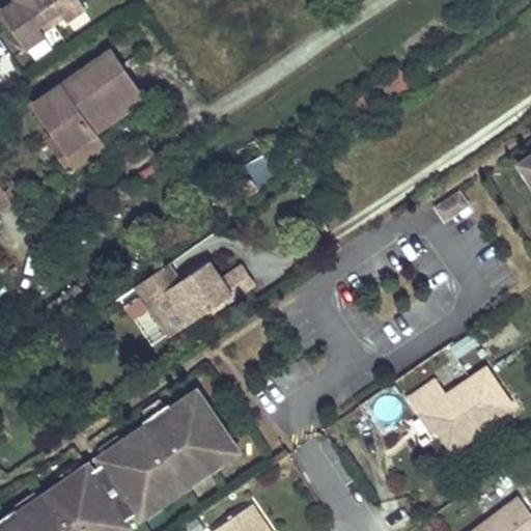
[(16,0),(6,7),(31,45),(51,31),(48,28),(67,14),(71,18),(91,3),(88,0),(16,0)]
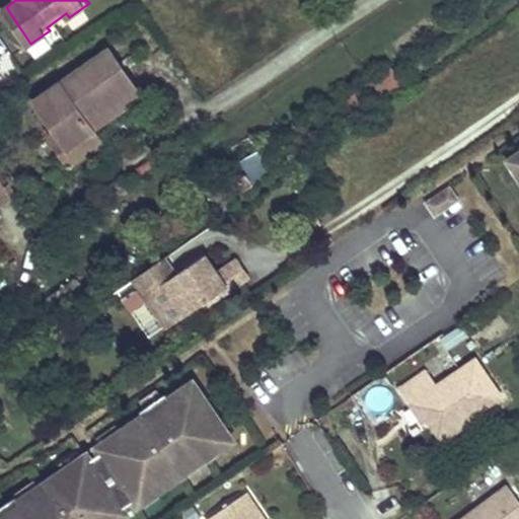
[(108,52),(36,100),(58,131),(68,146),(91,131),(80,115),(94,105),(99,112),(134,88),(108,52)]
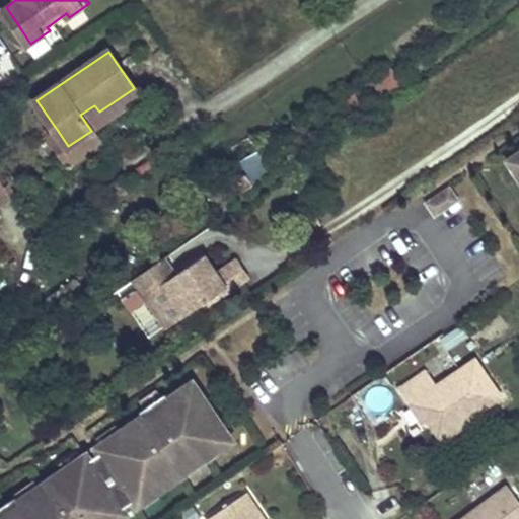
[(94,105),(80,115),(91,131),(140,98),(134,88),(99,112),(94,105)]
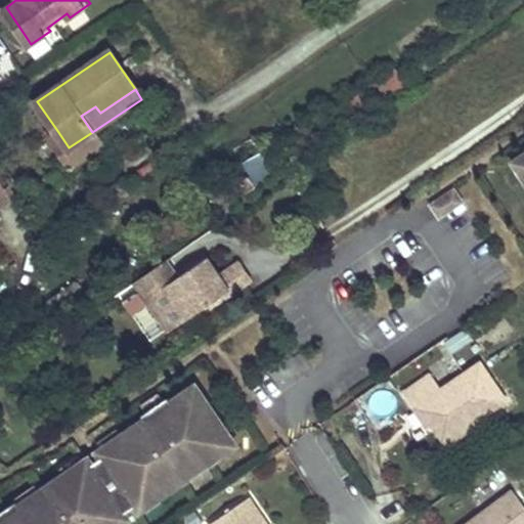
[(58,132),(50,137),(71,168),(102,146),(92,132),(69,147),(58,132)]
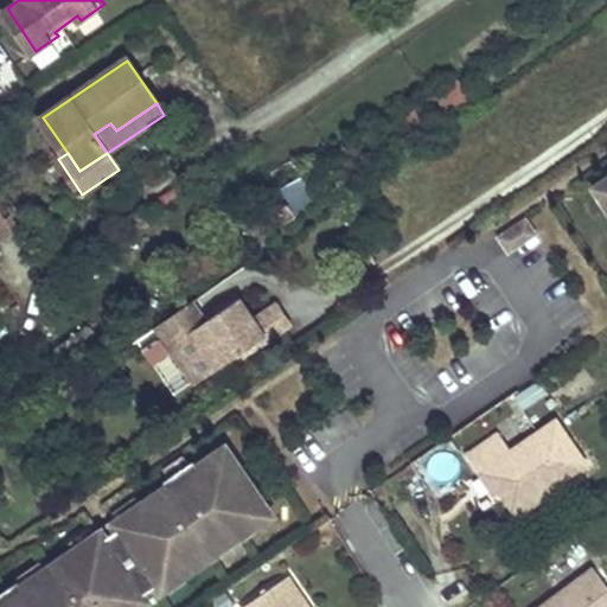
[(0,241),(14,231),(0,211),(0,241)]
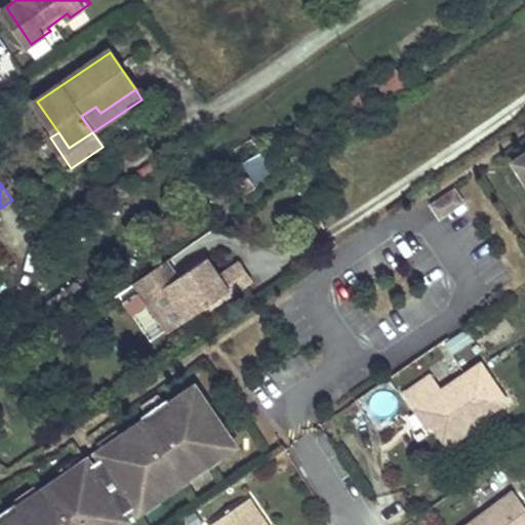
[(447,195),(426,209),(433,220),(454,205),(447,195)]
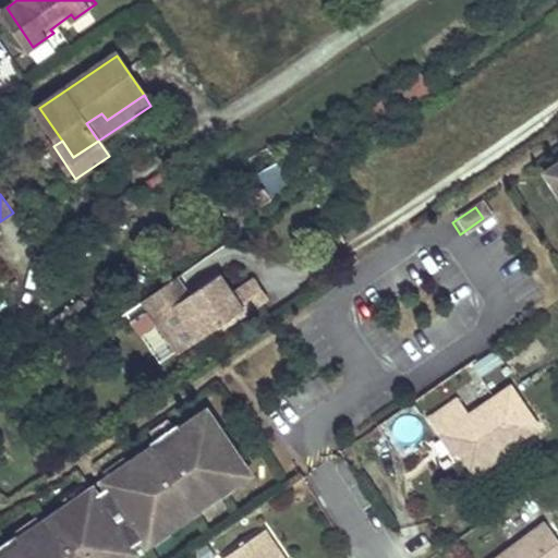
[(226,299),(213,280),(183,300),(178,303),(166,287),(136,307),(171,360),(237,315),(226,299)]
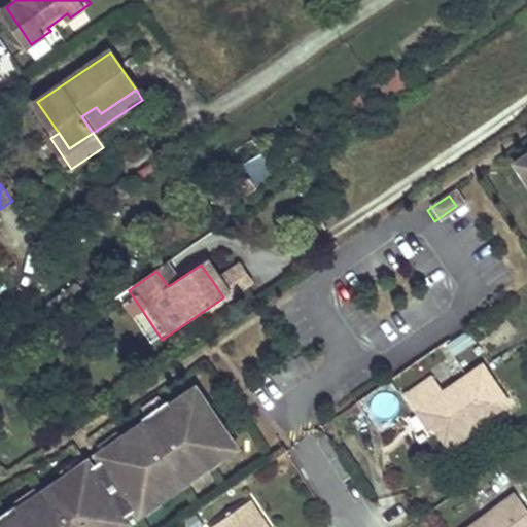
[(173,283),(163,268),(156,271),(168,286),(173,283)]
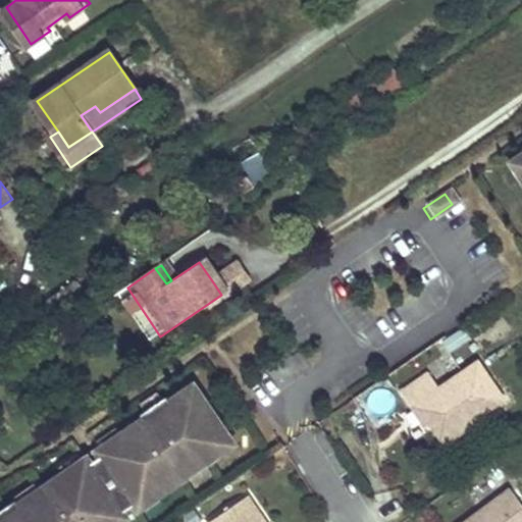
[(211,279),(221,295),(242,280),(230,265),(211,279)]
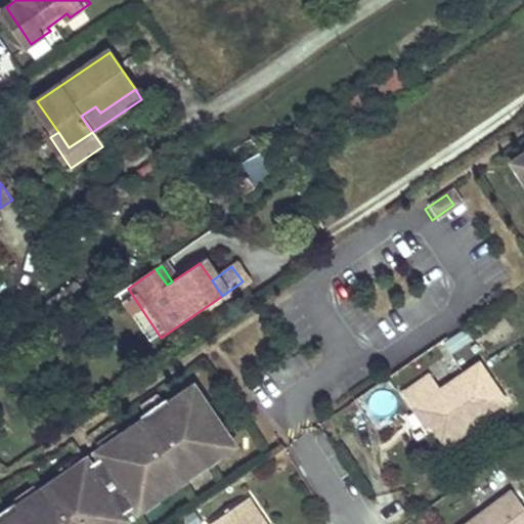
[(440,391),(429,375),(403,393),(415,409),(420,406),(432,424),(443,440),(471,422),(473,424),(506,401),(480,363),(440,391)]
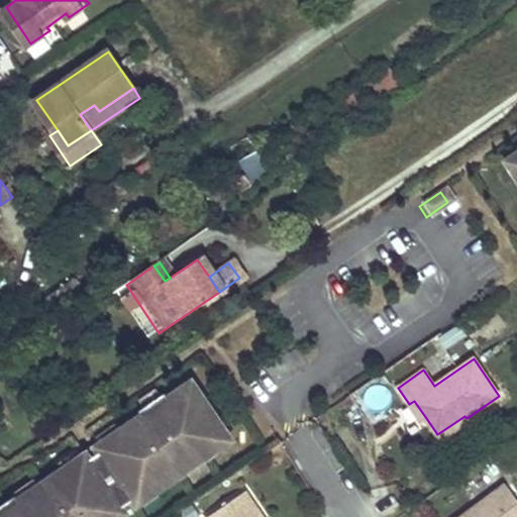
[(0,516),(108,516),(122,508),(126,513),(137,505),(133,500),(156,485),(180,469),(183,474),(209,455),(204,447),(226,432),(192,382),(170,398),(166,393),(140,411),(143,416),(98,447),(101,452),(91,459),(87,454),(19,501),(16,496),(0,507),(0,516)]
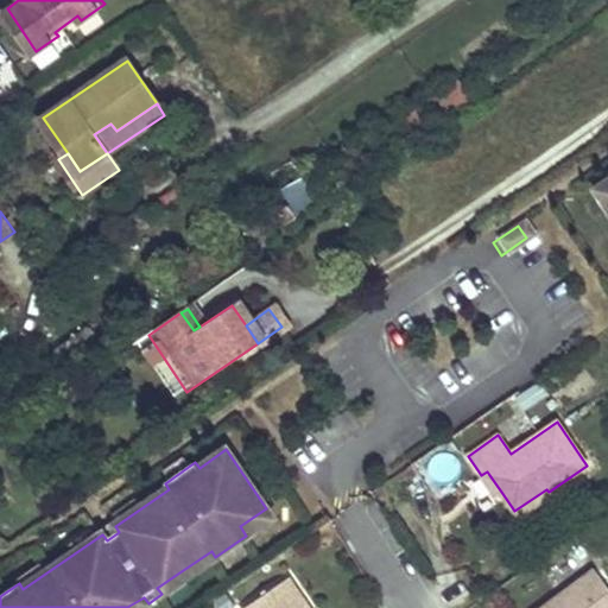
[(501,492),(487,472),(481,475),(495,496),(501,492)]
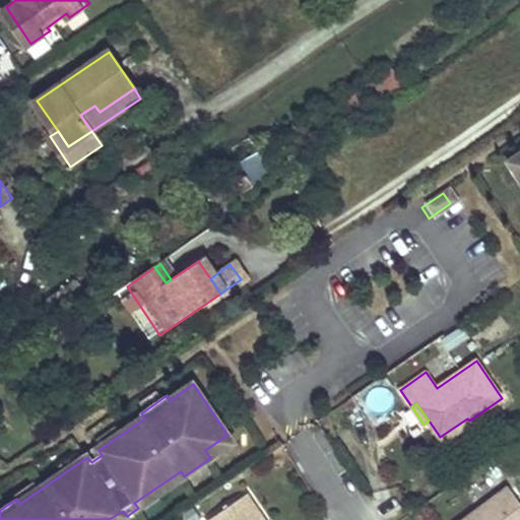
[(469,420),(467,418),(440,437),(443,443),(471,424),(469,420)]
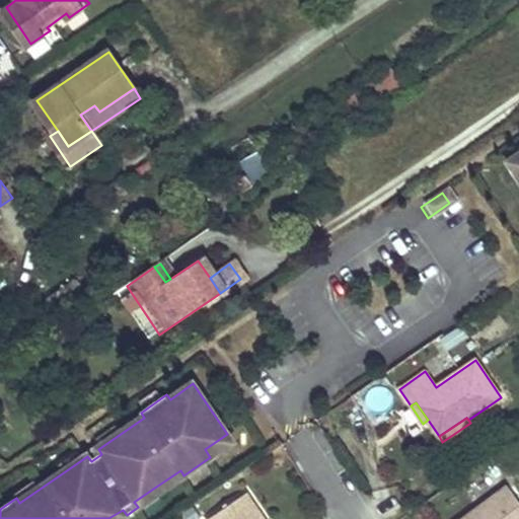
[(227,434),(205,449),(210,457),(233,441),(227,434)]
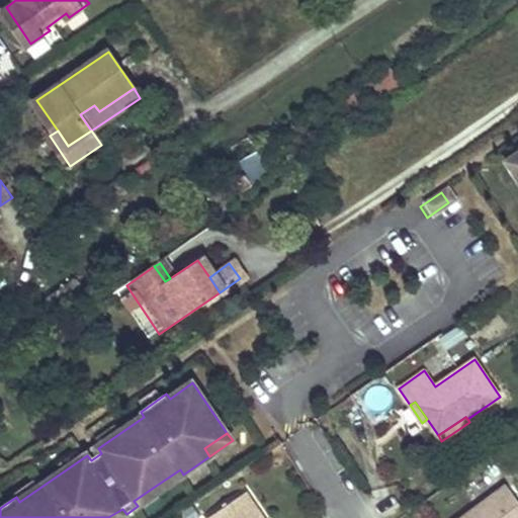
[(517,517),(517,497),(508,484),(460,517),(517,517)]
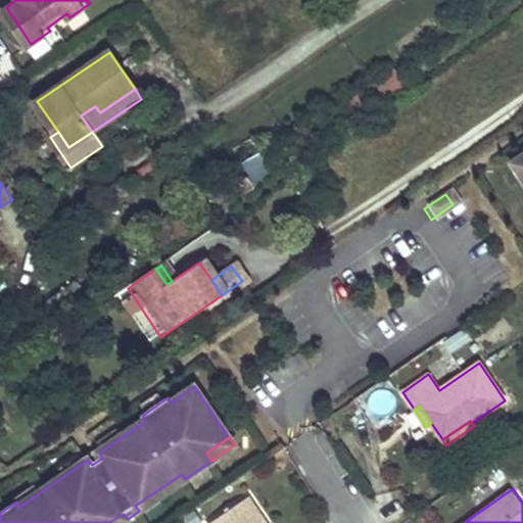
[(157,490),(135,506),(139,511),(160,495),(157,490)]
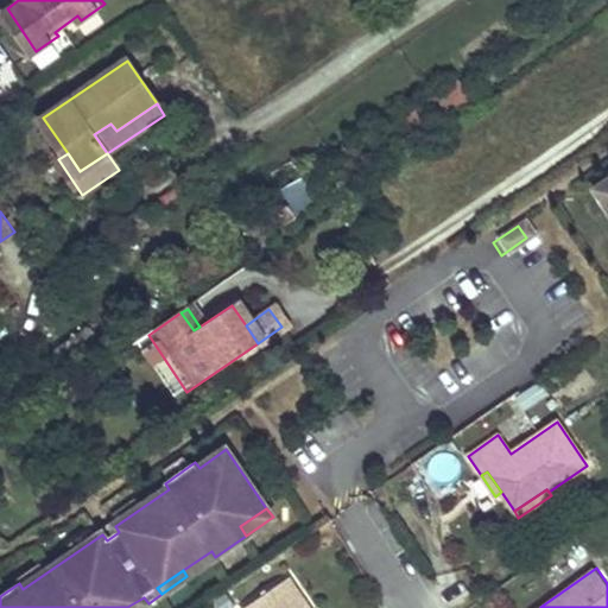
[(242,607),(310,607),(289,576),(242,607)]
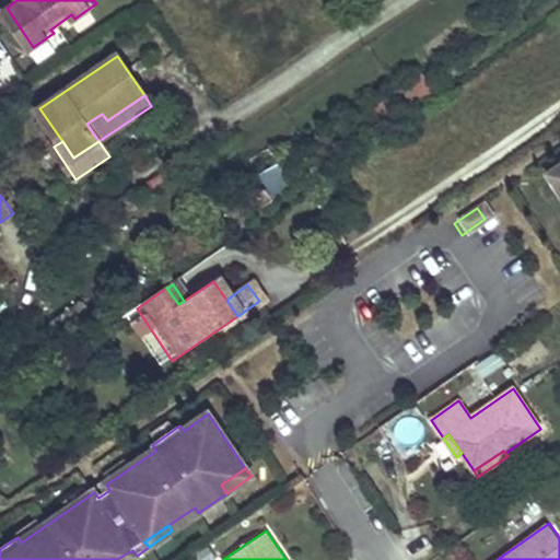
[(132,550),(117,559),(129,559),(137,556),(132,550)]
